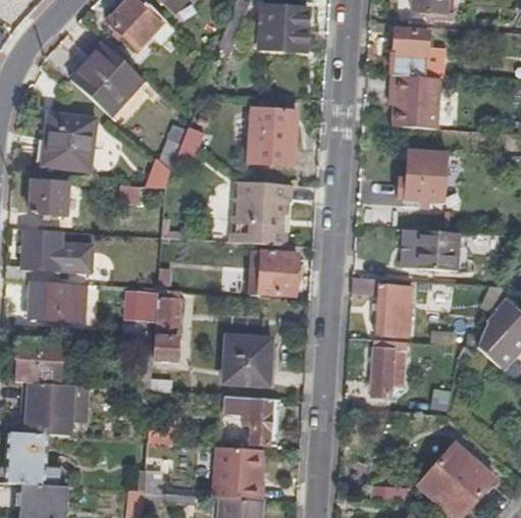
[(165,22),(141,0),(131,0),(108,26),(139,52),(165,22)]
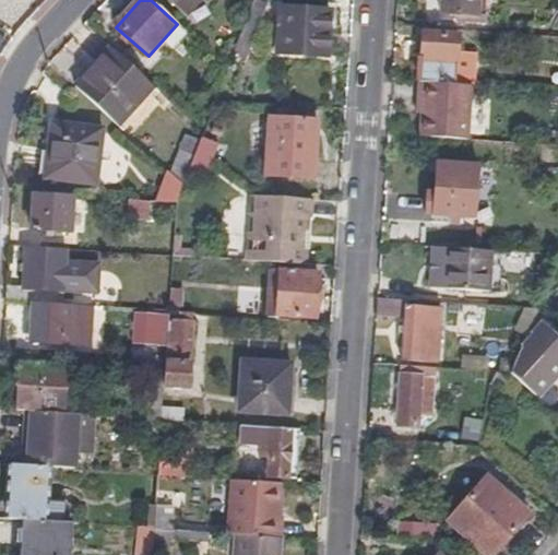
[(171,0),(189,14),(201,0),(171,0)]
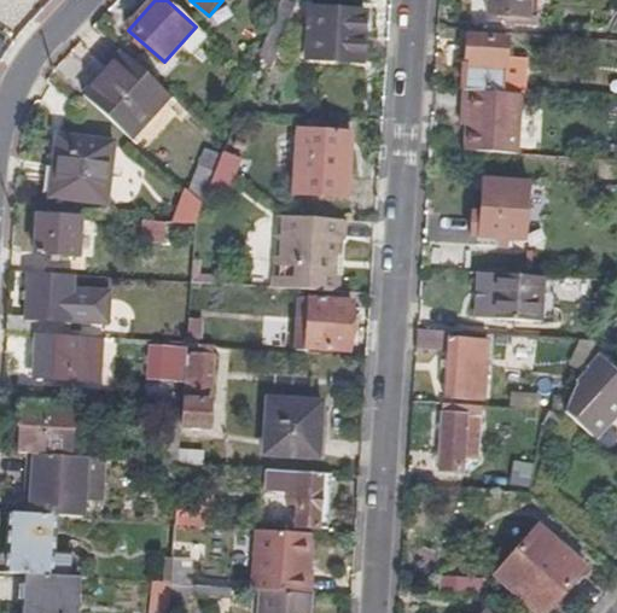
[(482,0),(482,10),(495,10),(493,22),(528,25),(529,15),(522,15),(523,12),(523,0),(482,0)]
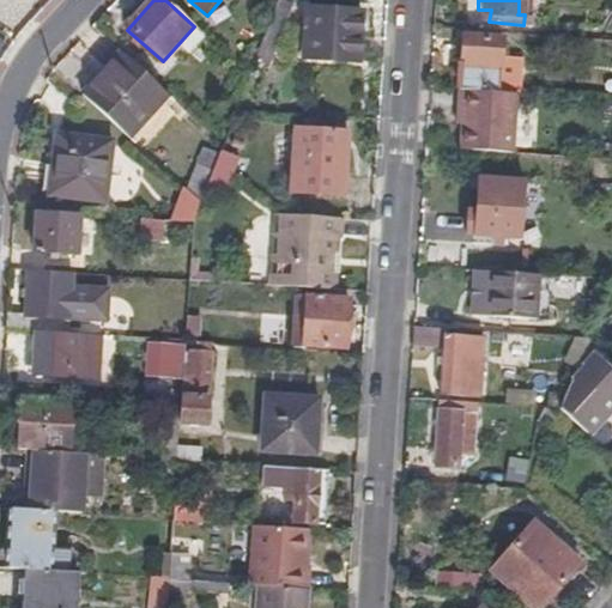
[(276,5),(264,37),(277,41),(290,6),(278,1),(276,5)]
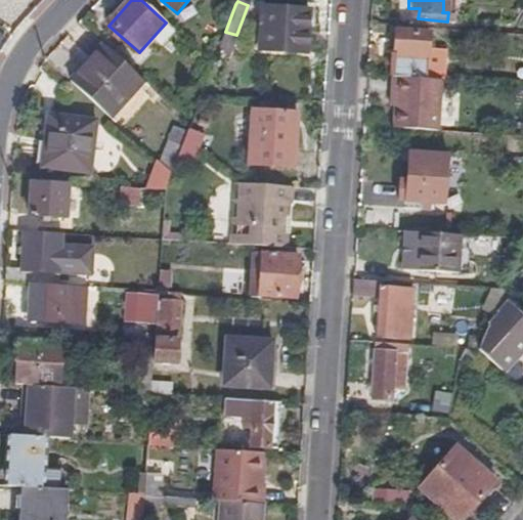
[(308,12),(262,9),(260,52),(305,54),(308,12)]
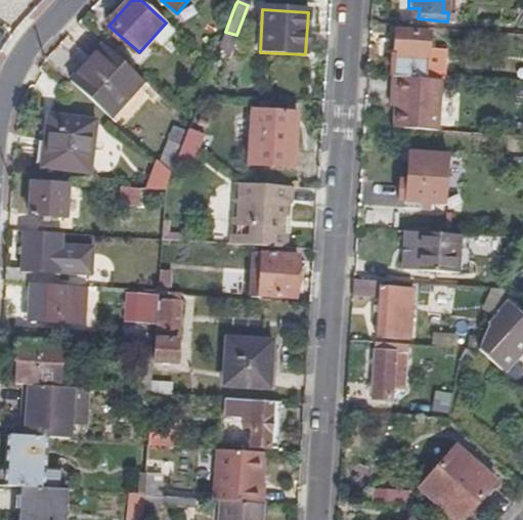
[(394,29),(391,75),(422,77),(426,32),(394,29)]
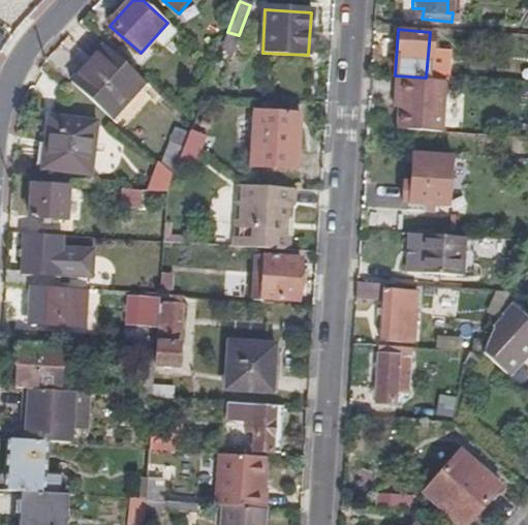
[(239,35),(227,32),(220,51),(231,55),(239,35)]
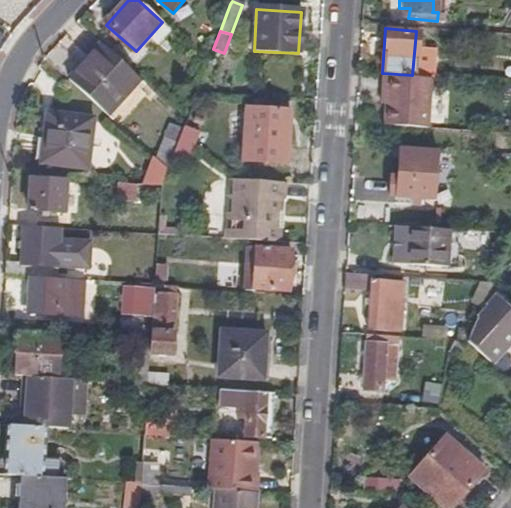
[(110,116),(141,81),(102,45),(72,82),(110,116)]
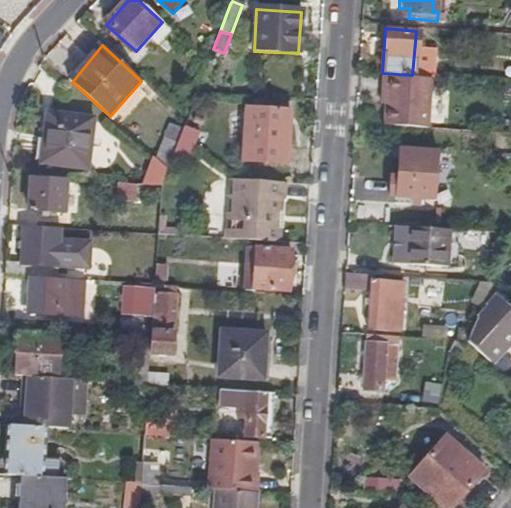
[(412,75),(382,73),(380,90),(384,90),(384,102),(383,123),(426,127),(429,76),(412,75)]
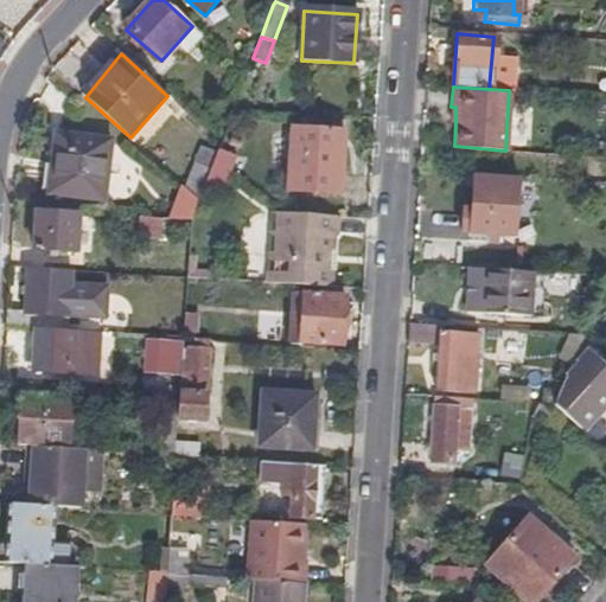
[(344,132),(291,127),(286,191),(340,196),(344,132)]
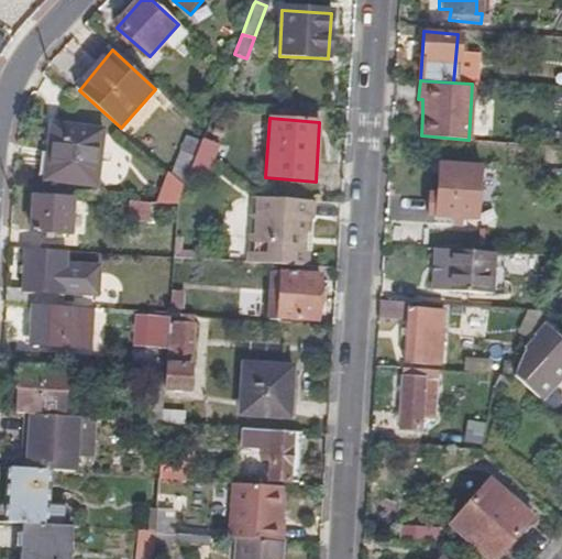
[(103,129),(54,121),(52,141),(62,142),(57,177),(96,183),(103,129)]
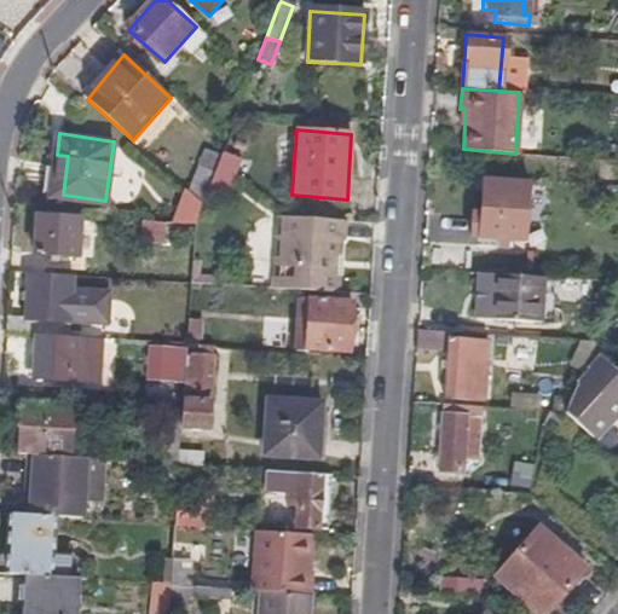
[(188,192),(203,207),(211,186),(218,167),(221,154),(207,148),(186,191),(188,192)]
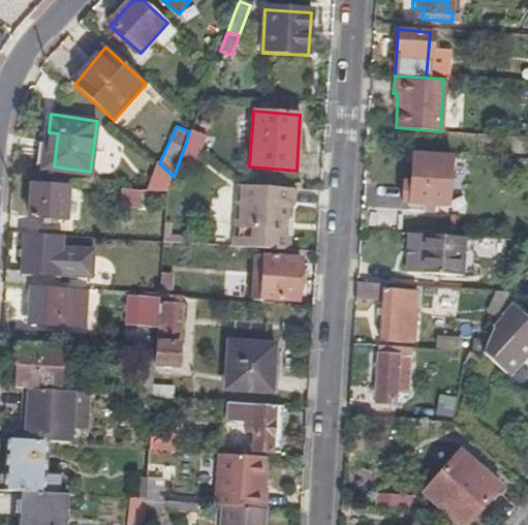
[(205,135),(190,130),(189,131),(186,143),(200,148),(205,135)]
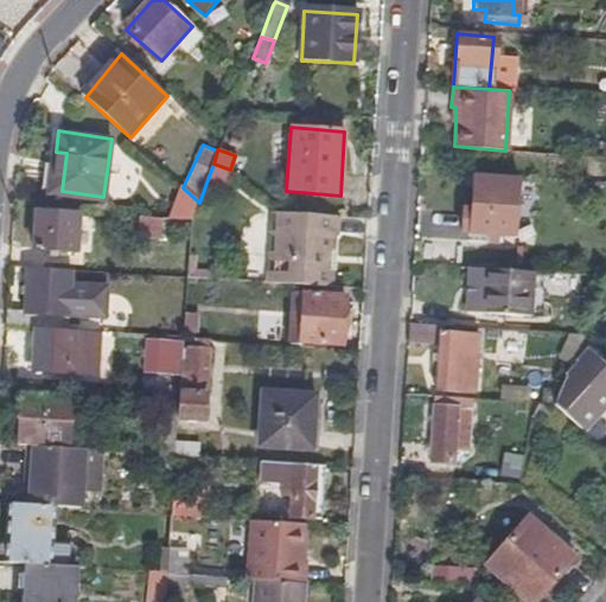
[(223,189),(230,170),(214,164),(206,183),(223,189)]
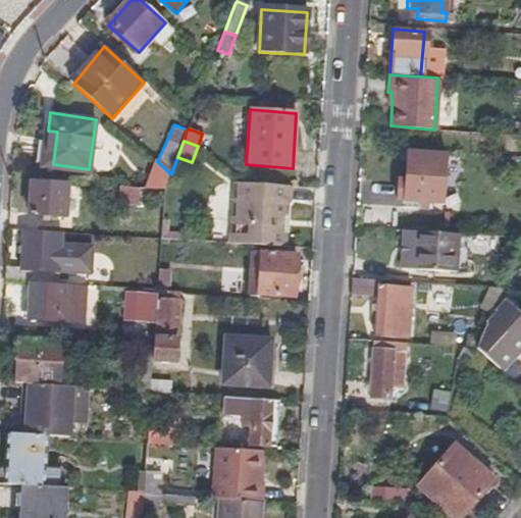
[(445,152),(408,149),(406,176),(397,175),(395,197),(439,202),(445,152)]
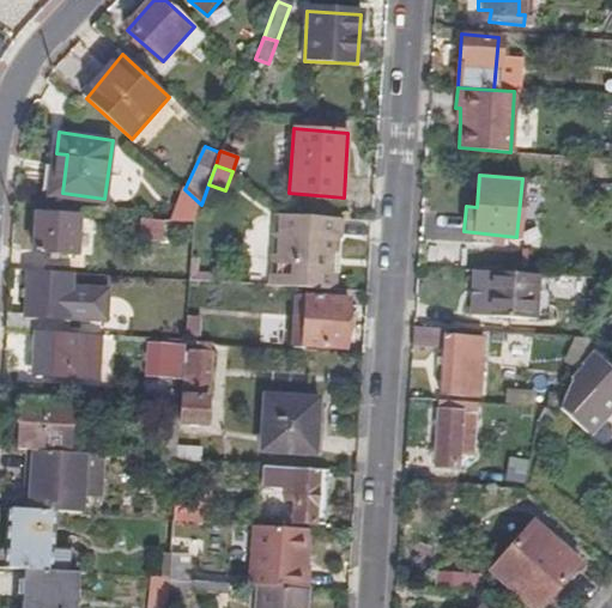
[(174,220),(193,222),(201,205),(186,190),(174,220)]
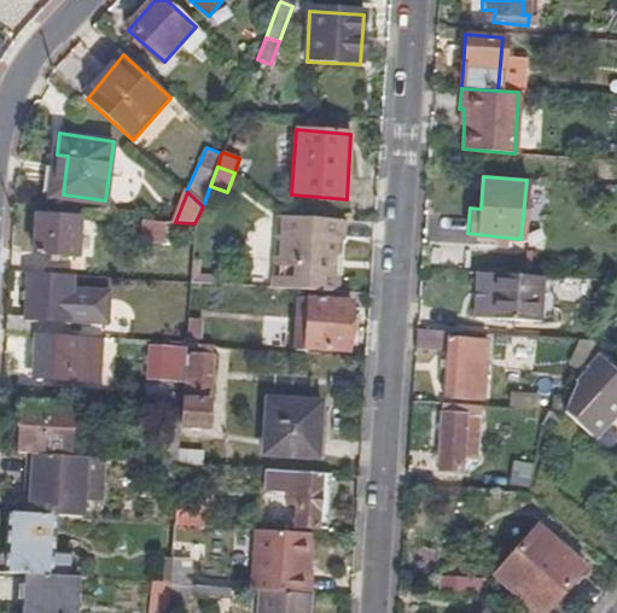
[(82,214),(39,210),(35,252),(79,255),(82,214)]
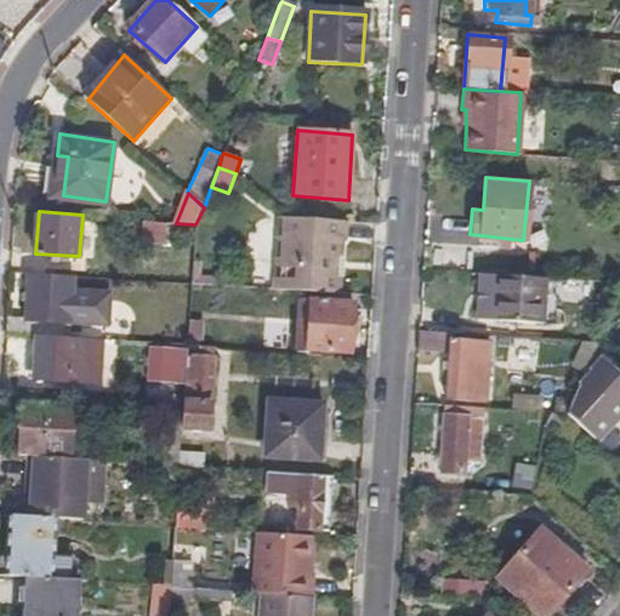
[(346,235),(347,224),(282,221),(280,231),(346,235)]
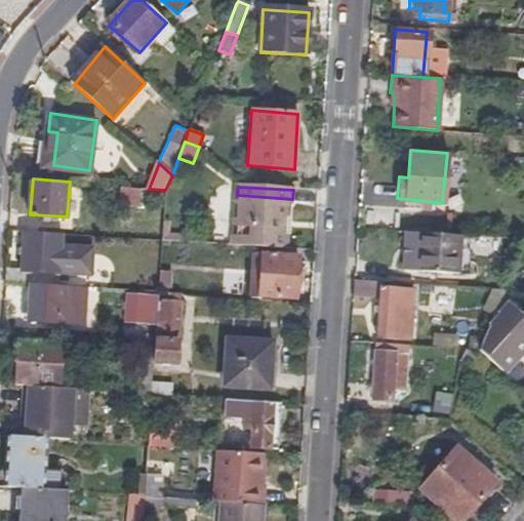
[(140,189),(120,188),(119,205),(139,207),(140,189)]
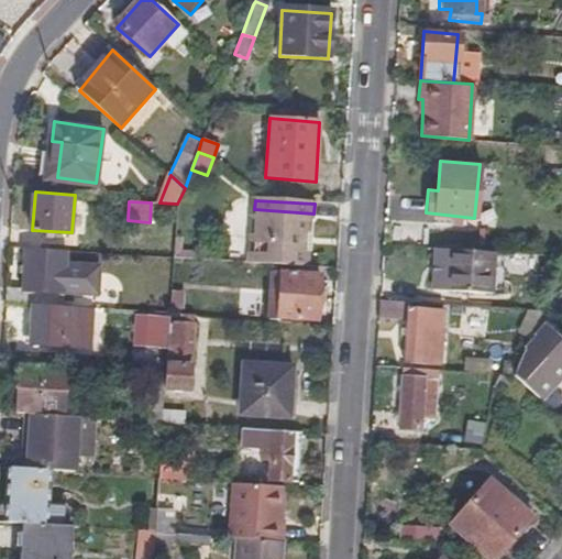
[(313,219),(313,214),(254,209),(250,265),(307,270),(309,258),(305,253),(305,240),(309,236),(309,229),(311,220),(313,219)]
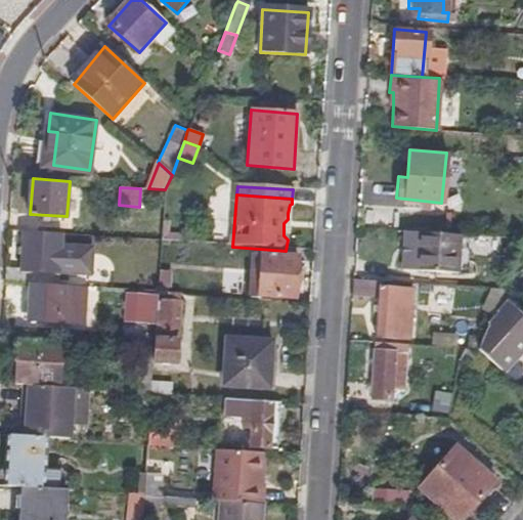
[(6,267),(5,279),(34,280),(60,283),(60,275),(91,277),(93,247),(63,245),(64,232),(25,229),(22,268),(6,267)]
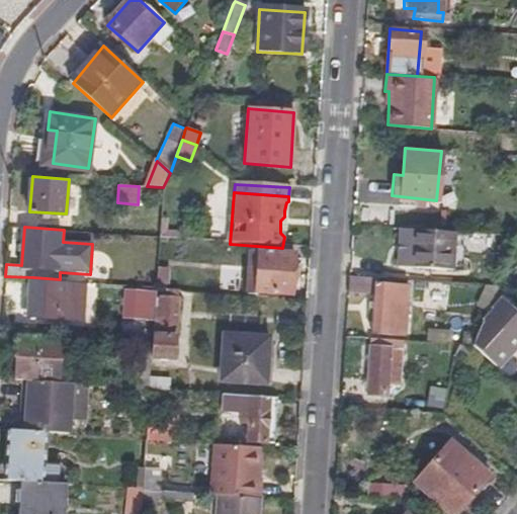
[(453,233),(401,229),(396,265),(449,271),(453,233)]
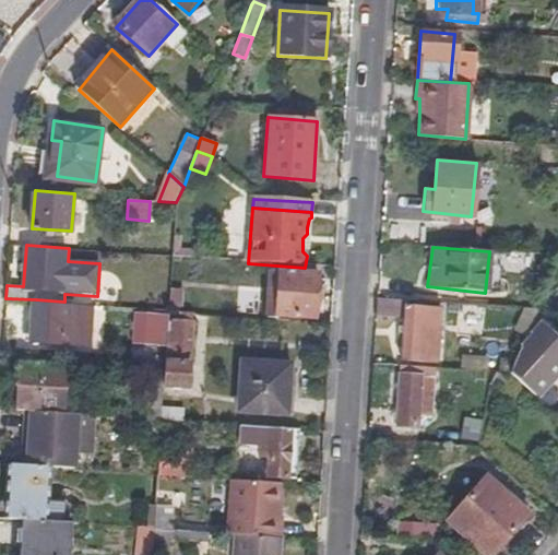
[(268,318),(277,319),(277,315),(313,317),(318,273),(271,270),(268,318)]
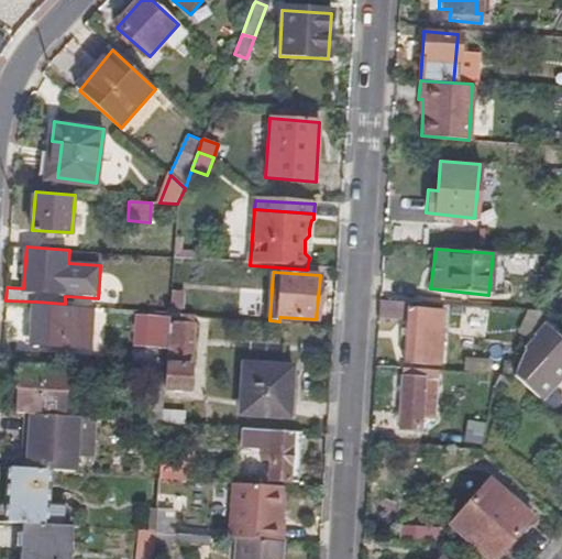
[(184,293),(172,291),(171,308),(183,308),(184,293)]
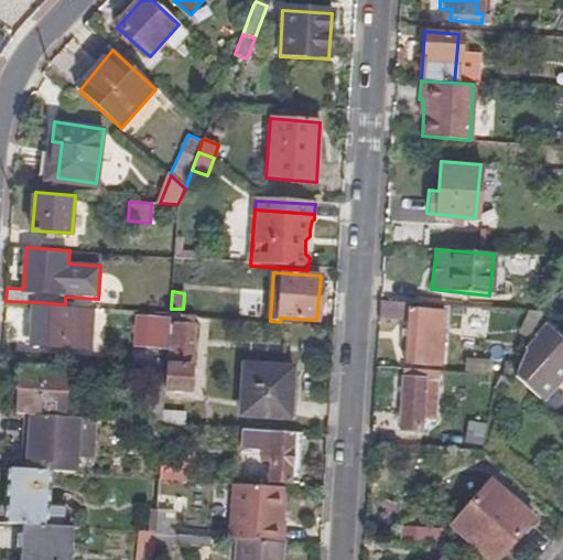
[(408,300),(378,298),(377,314),(405,318),(403,361),(420,362),(422,346),(440,348),(442,323),(423,322),(424,308),(408,307),(408,300)]
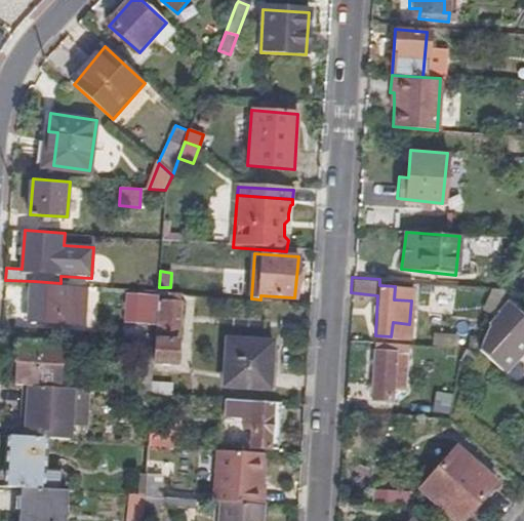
[(68,284),(61,283),(34,281),(32,320),(66,322),(66,321),(86,323),(87,304),(67,303),(68,284)]
